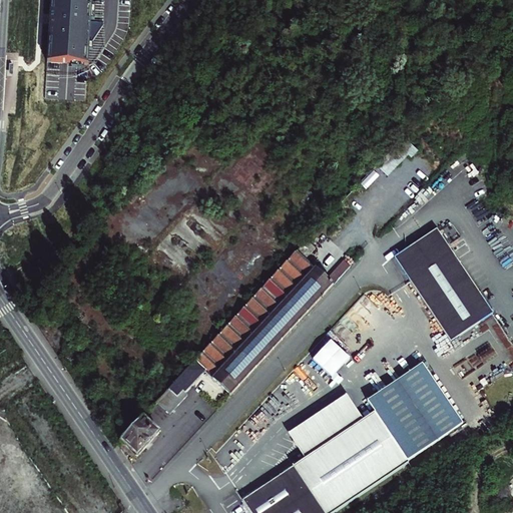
[(89,0),(49,0),(47,32),(45,67),(85,70),(86,51),(100,30),(100,27),(88,27),(89,0)]
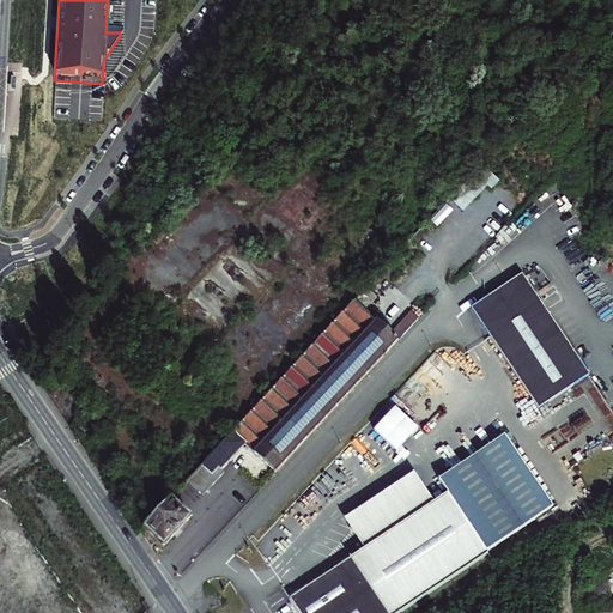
[(492,188),(501,181),(484,163),(449,195),(462,211),(490,186),(492,188)]
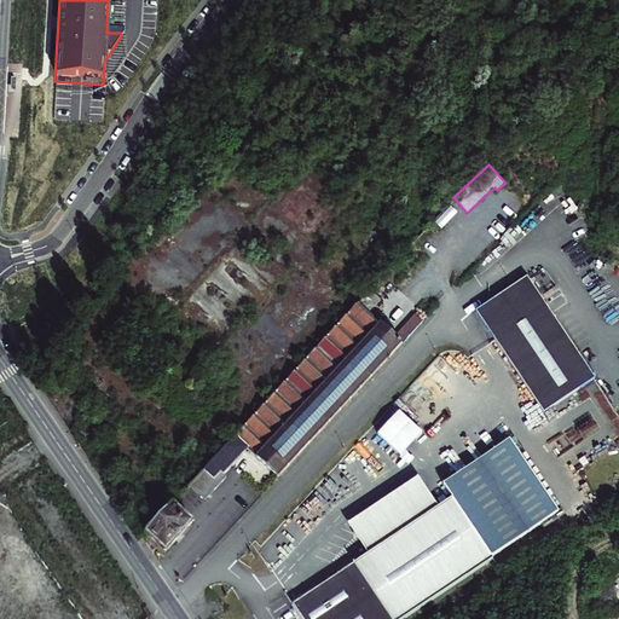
[(531,277),(479,311),(491,330),(497,339),(547,414),(599,379),(531,277)]
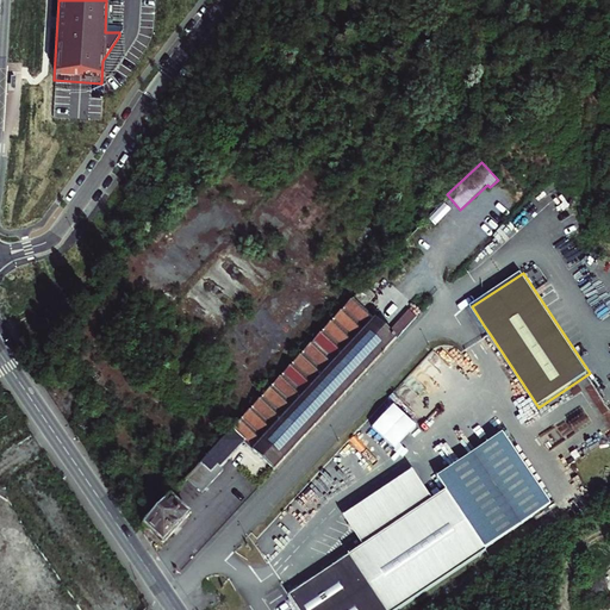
[(368,285),(356,298),(331,325),(257,405),(217,447),(211,454),(204,462),(197,470),(190,477),(197,483),(201,489),(205,491),(211,483),(218,475),(225,468),(223,466),(247,440),(275,467),(397,336),(367,307),(379,294),(368,285)]
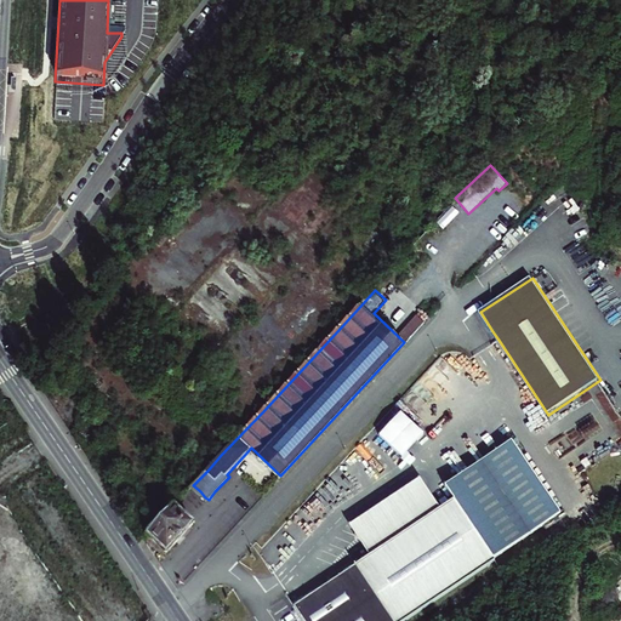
[(455,497),(494,557),(560,513),(512,440),(445,484),(455,497)]
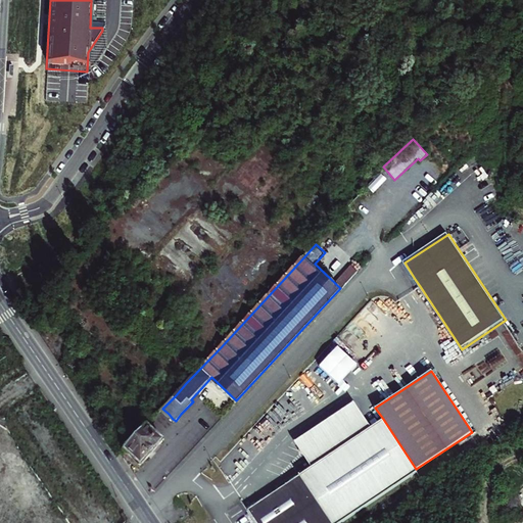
[(294,441),(311,466),(371,426),(354,401),(294,441)]
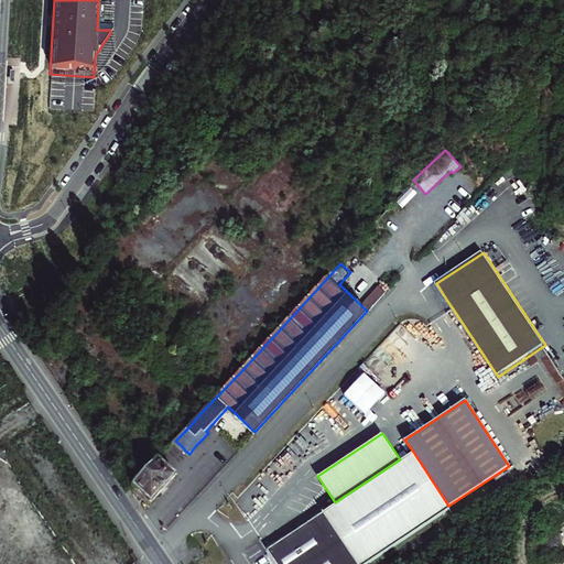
[(182,446),(175,441),(171,446),(166,451),(164,453),(162,455),(173,466),(177,461),(182,456),(186,452),(182,446)]
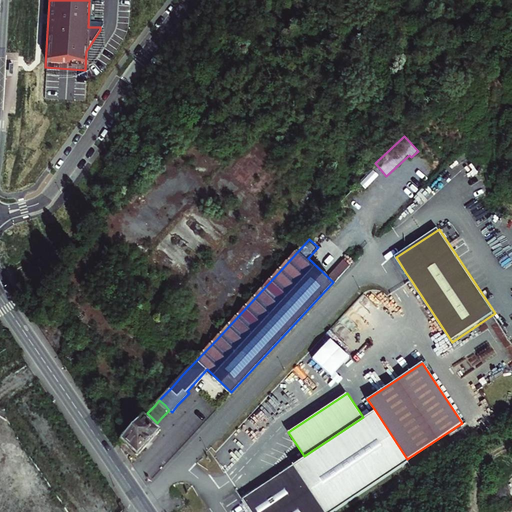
[(304,456),(242,497),(251,511),(336,511),(410,463),(407,459),(375,410),(363,417),(304,456)]
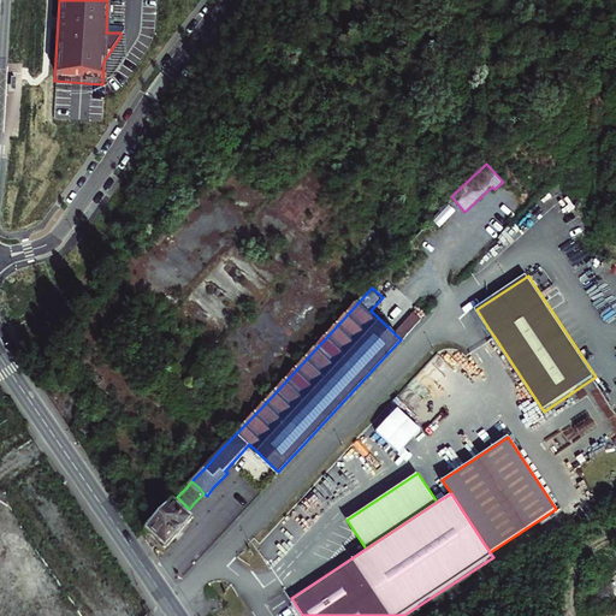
[(175,499),(149,527),(169,545),(194,517),(175,499)]
